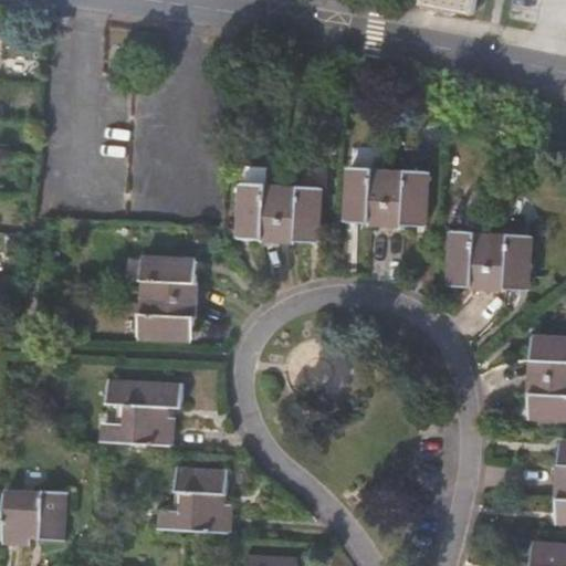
[(426,0),(425,6),(474,14),(477,0),(426,0)]
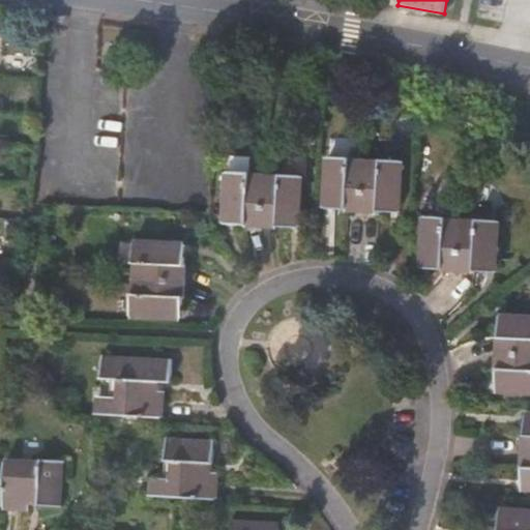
[(404,162),(366,158),(327,156),(324,205),(401,209),(404,162)]
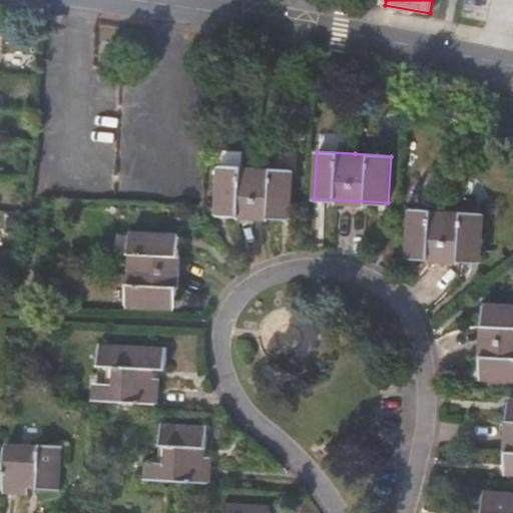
[(293,169),(257,167),(220,165),(217,213),(291,217),(293,169)]
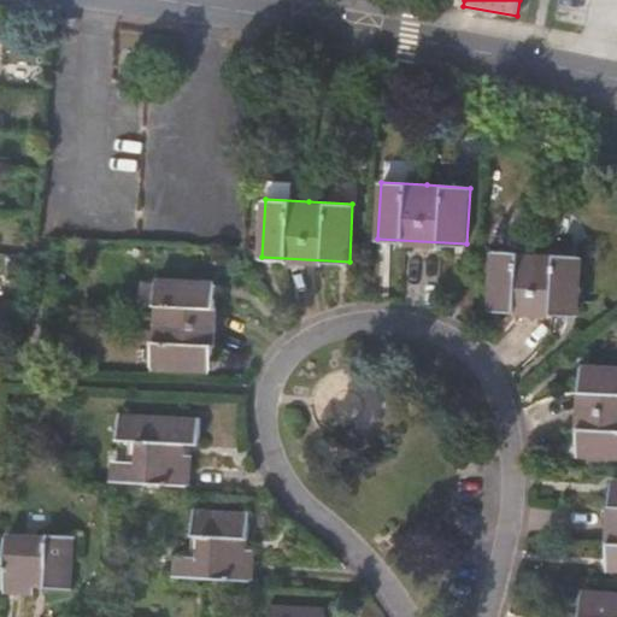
[(582,256),(535,253),(493,251),(489,309),(580,312),(582,256)]
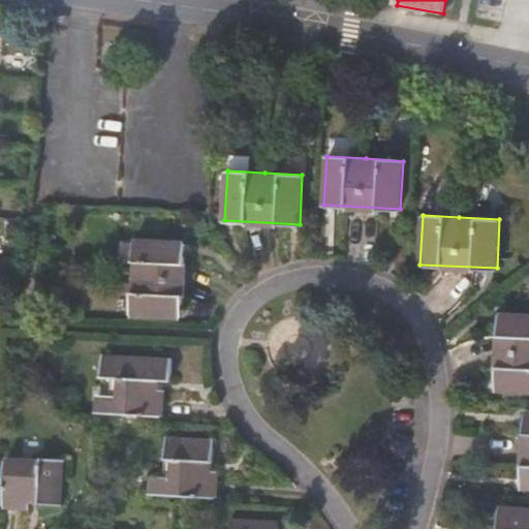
[(136,240),(133,279),(131,315),(180,318),(185,243),(136,240)]
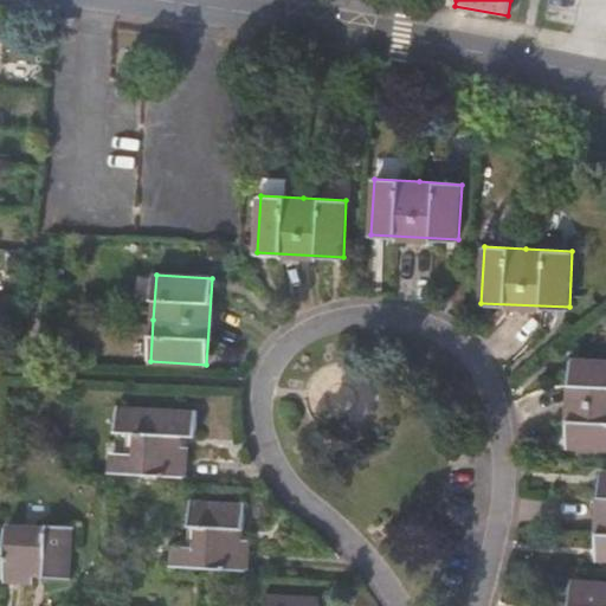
[(605,360),(574,359),(568,446),(605,447),(605,360)]
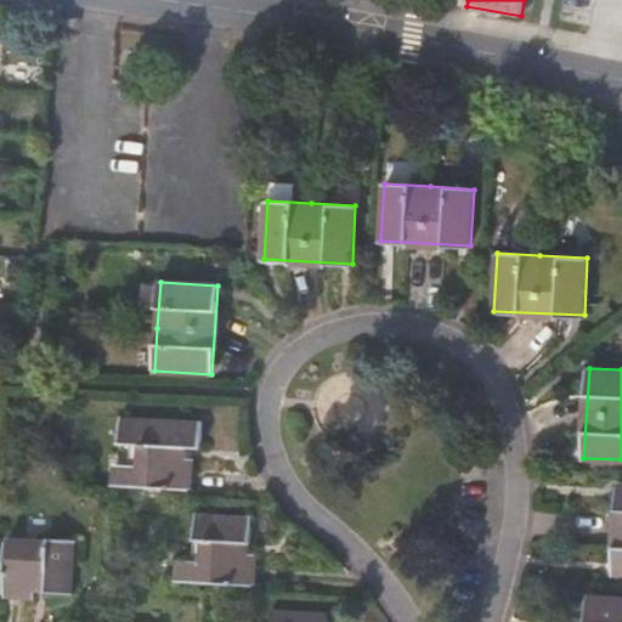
[(137,445),(136,464),(135,486),(188,488),(191,458),(186,458),(186,446),(199,446),(201,422),(120,416),(119,442),(137,445)]
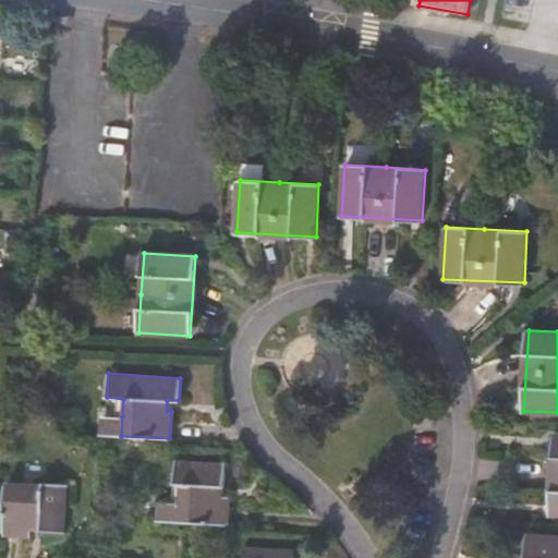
[(99,435),(121,436),(122,416),(100,416),(99,435)]
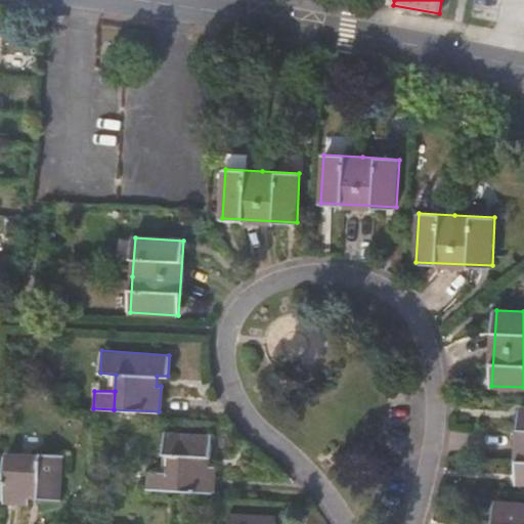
[(168,472),(167,490),(213,492),(215,467),(211,467),(211,434),(165,432),(164,454),(169,455),(168,472)]
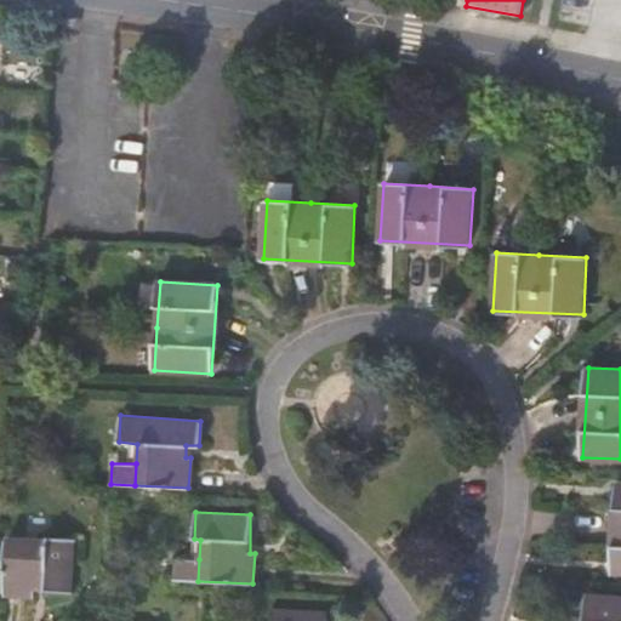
[(7,535),(5,593),(35,594),(35,590),(70,591),(73,539),(7,535)]
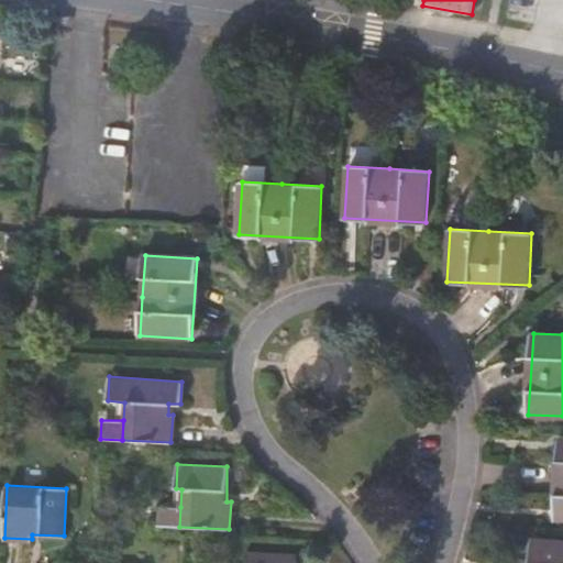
[(157,526),(179,527),(180,507),(158,507),(157,526)]
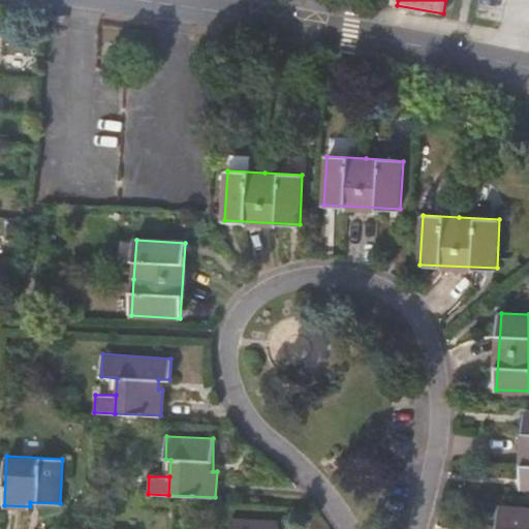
[(528,528),(528,507),(501,506),(499,528),(528,528)]
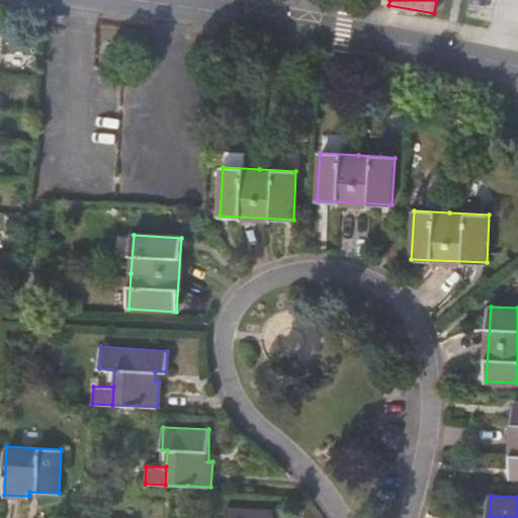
[(272,517),(273,510),(227,508),(226,517),(272,517)]
